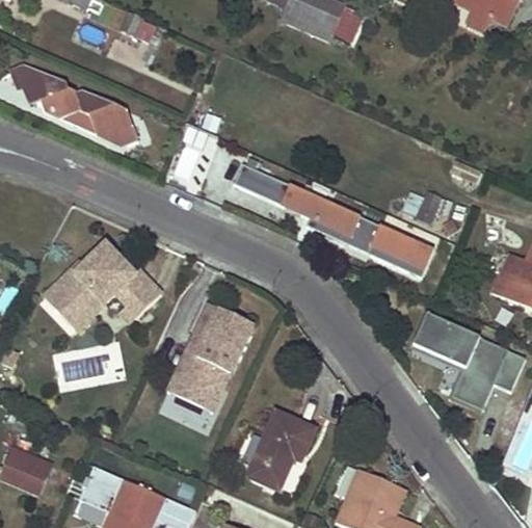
[(278,21),(328,44),(333,34),(315,26),(327,0),(287,0),(285,6),(282,11),(278,21)]
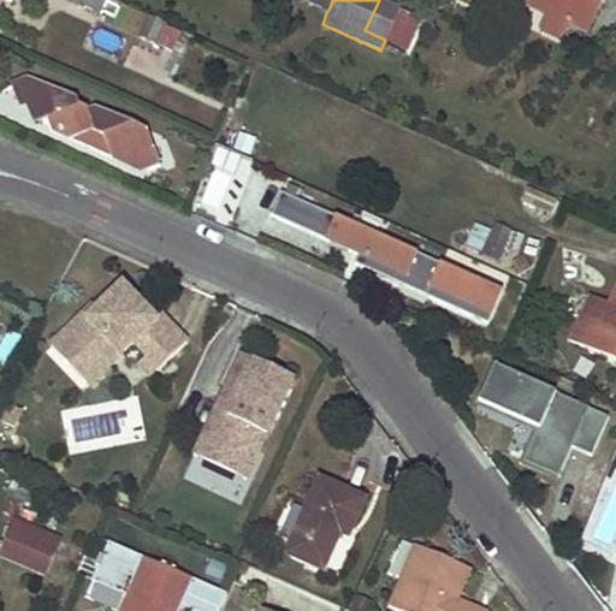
[(385,40),(401,6),(388,0),(379,0),(365,30),(385,40)]
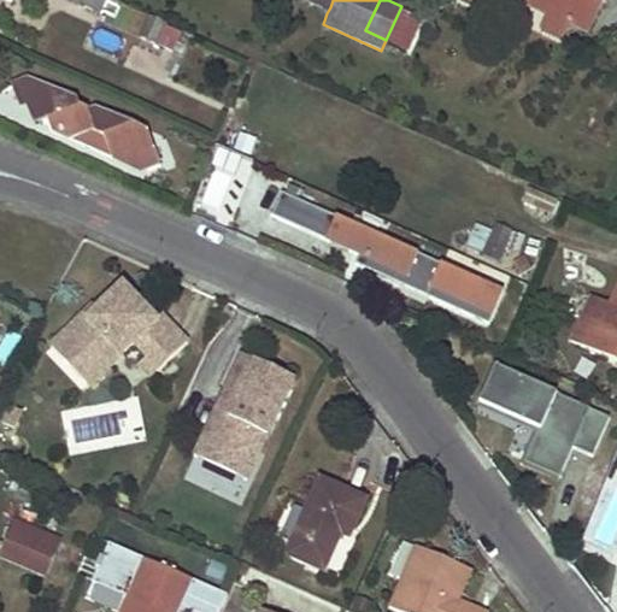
[(528,0),(527,3),(548,12),(542,25),(562,35),(568,21),(580,27),(589,6),(597,9),(600,0),(528,0)]
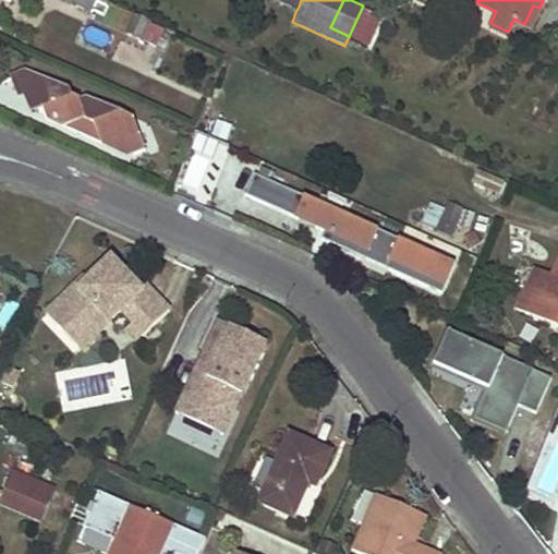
[(135,12),(128,31),(141,36),(149,19),(135,12)]
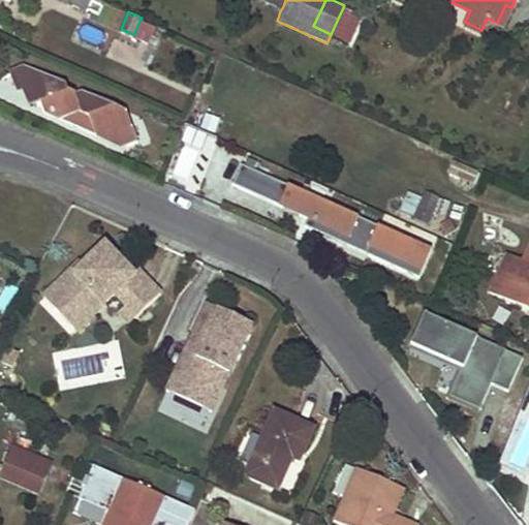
[(23,65),(9,71),(17,91),(23,89),(29,106),(37,103),(34,94),(44,90),(41,82),(51,79),(23,65)]
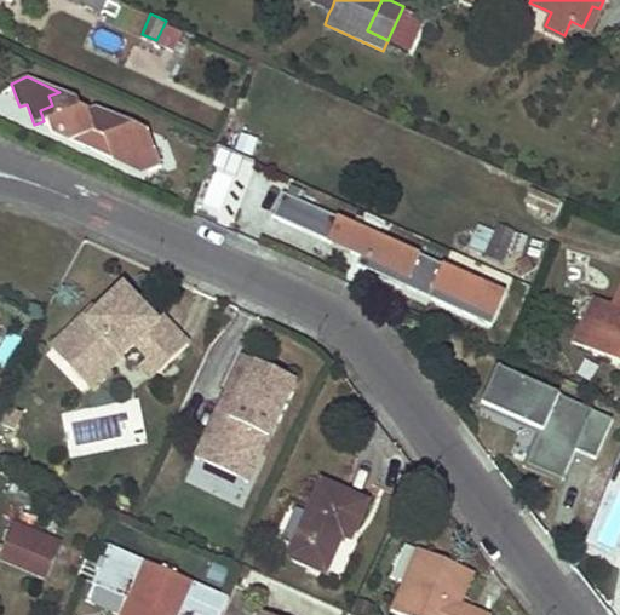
[(47,120),(50,127),(73,137),(93,130),(103,134),(112,154),(128,161),(144,155),(149,167),(161,162),(149,131),(91,105),(87,107),(79,103),(78,99),(59,92),(49,96),(52,105),(40,110),(44,121),(47,120)]
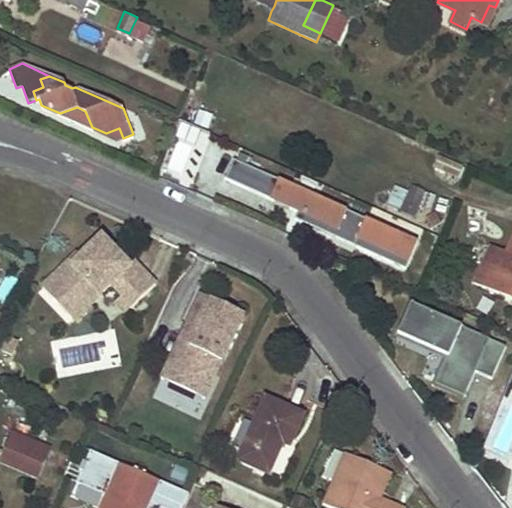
[(77,107),(60,113),(92,127),(85,111),(77,107)]
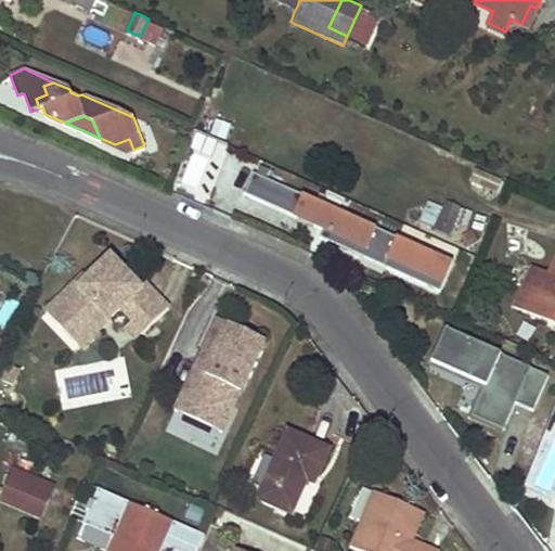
[(115,144),(129,151),(133,150),(129,139),(115,144)]
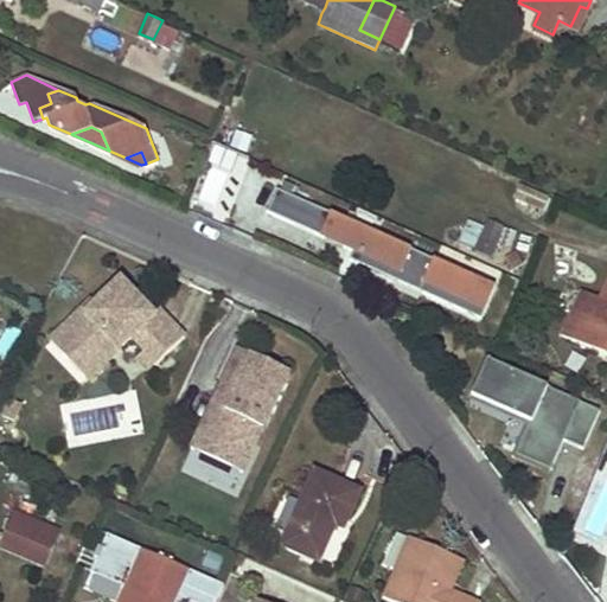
[(206,157),(196,179),(229,193),(238,171),(206,157)]
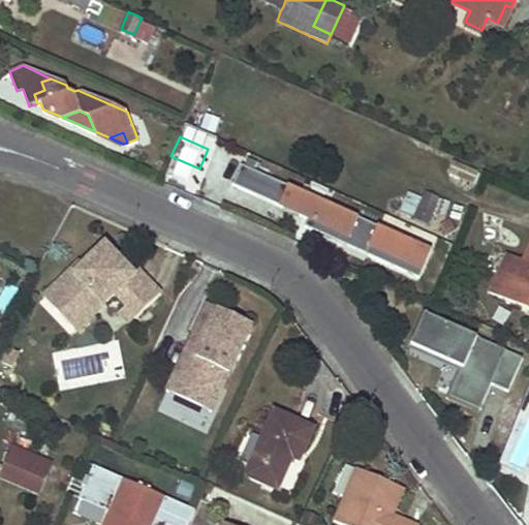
[(211,167),(225,174),(234,154),(219,148),(211,167)]
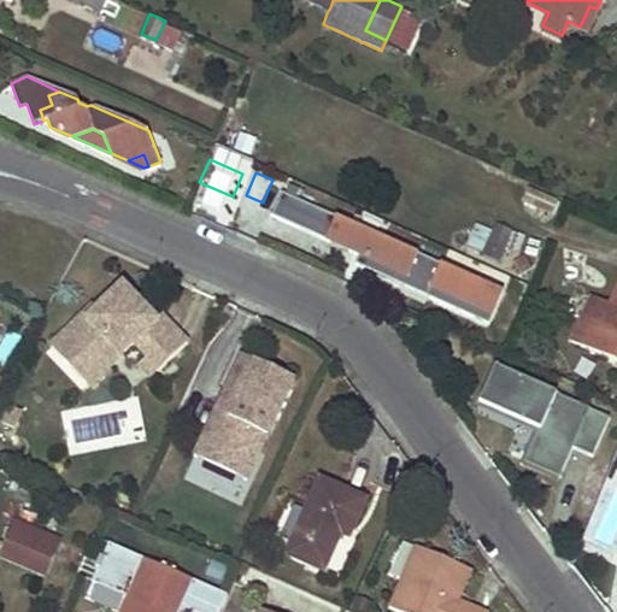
[(281,190),(271,213),(331,240),(330,245),(350,248),(360,253),(356,262),(488,322),(503,288),(281,190)]
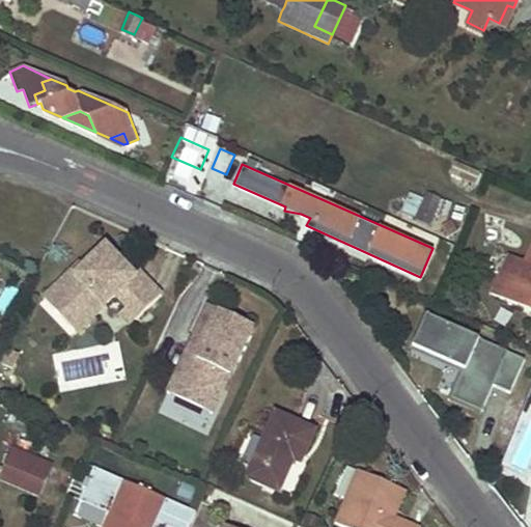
[(399,214),(446,228),(454,200),(408,186),(399,214)]
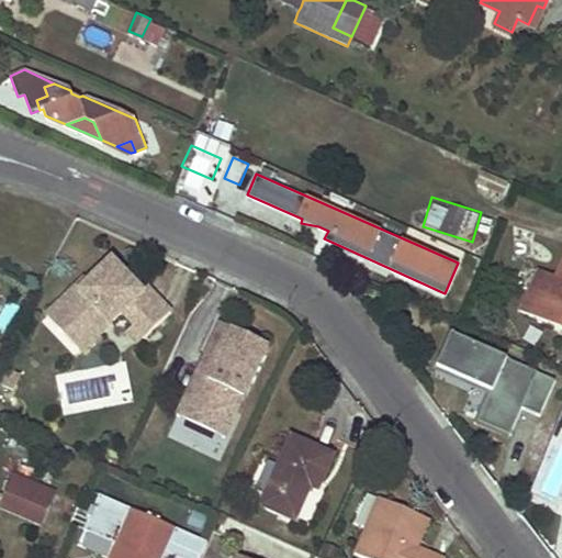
[(80,348),(121,309),(133,321),(145,333),(170,310),(146,283),(141,289),(111,258),(89,279),(80,287),(77,283),(46,313),(80,348)]
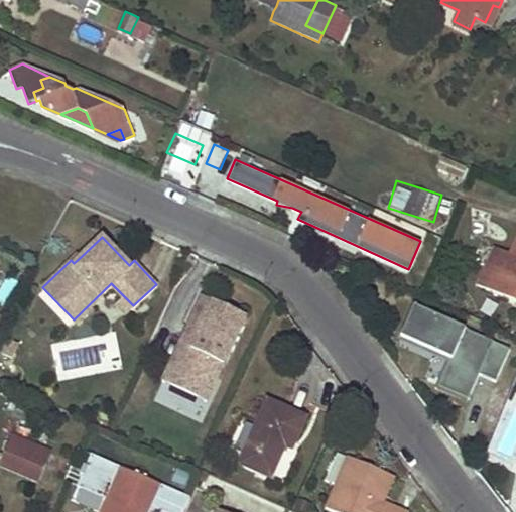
[(515,240),(510,253),(495,289),(515,298),(515,240)]
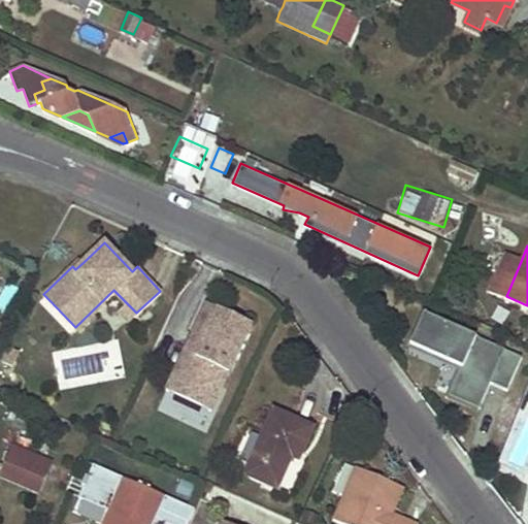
[(515,256),(499,293),(506,296),(522,259),(515,256)]
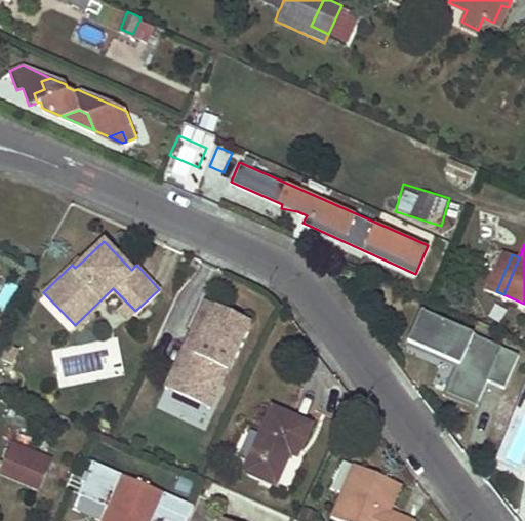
[(75,268),(83,261),(80,257),(72,265),(75,268)]
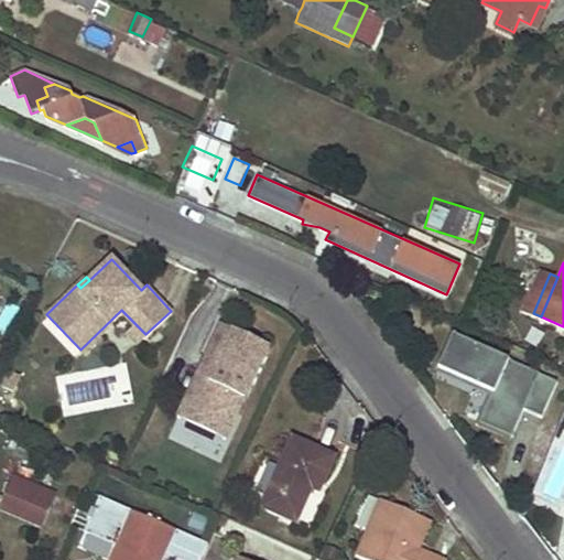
[(269,343),(221,320),(212,342),(218,344),(210,359),(216,363),(209,377),(197,372),(181,407),(218,424),(227,406),(237,410),(269,343)]
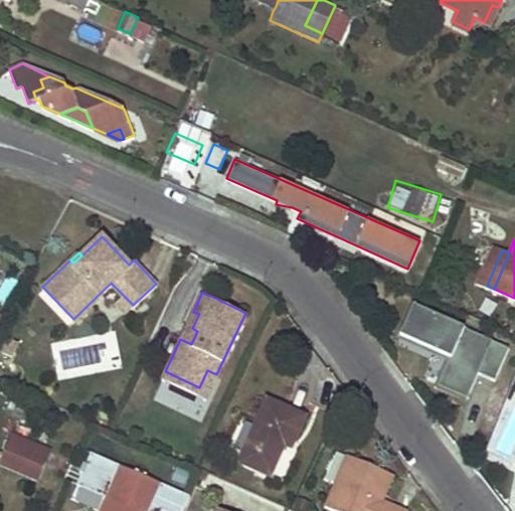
[(126,312),(133,305),(122,294),(116,300),(126,312)]
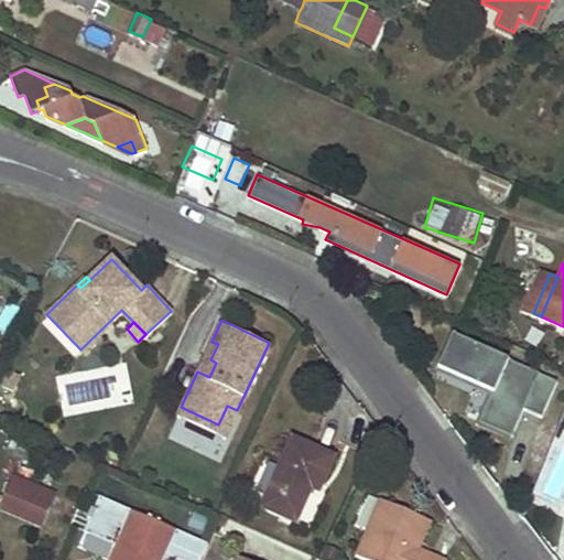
[(556,378),(453,333),(437,367),(489,390),(477,418),(511,434),(524,407),(542,413),(556,378)]
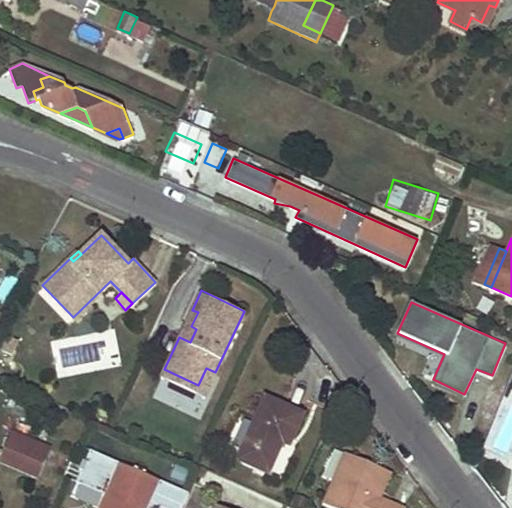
[(198,312),(192,310),(179,337),(190,342),(196,329),(191,326),(198,312)]
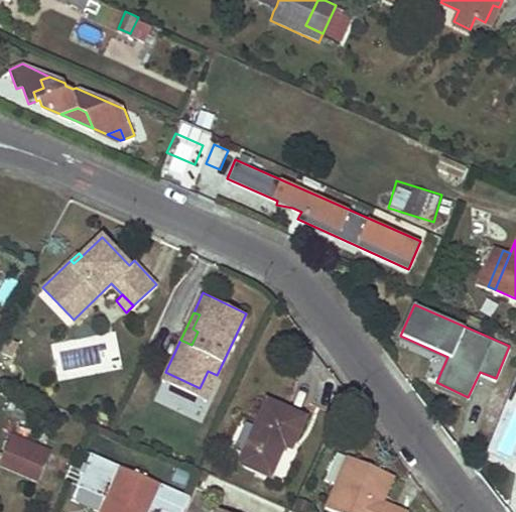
[(165,372),(162,378),(206,398),(217,375),(208,371),(200,388),(165,372)]
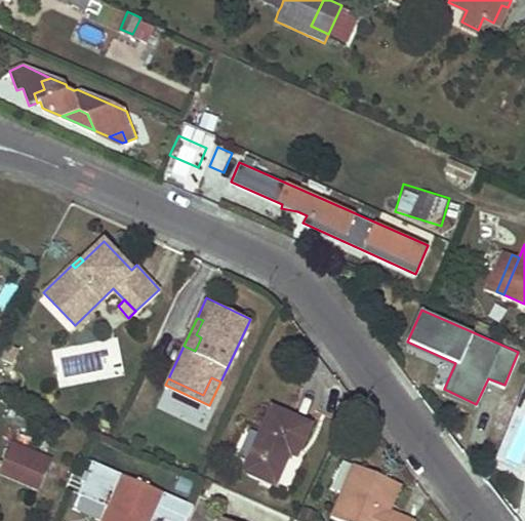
[(276,484),(290,451),(296,454),(311,423),(272,405),(243,469),(276,484)]
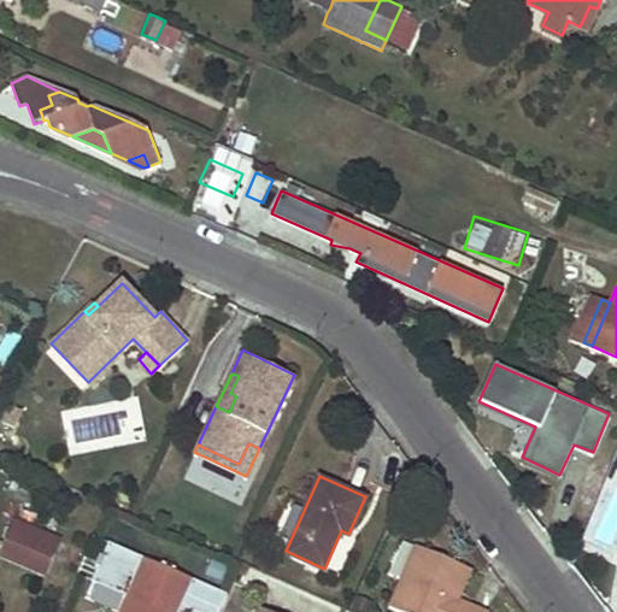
[(62,536),(15,515),(6,533),(28,543),(27,546),(52,557),(62,536)]
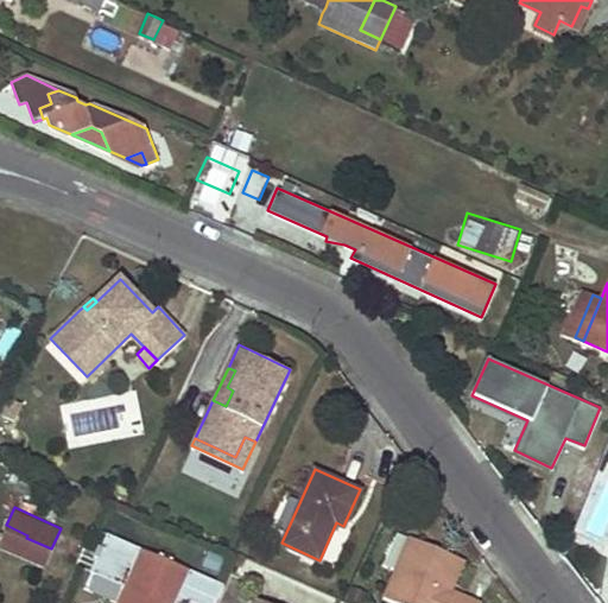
[(6,525),(0,539),(0,557),(10,560),(13,553),(44,566),(51,548),(26,538),(27,535),(6,525)]
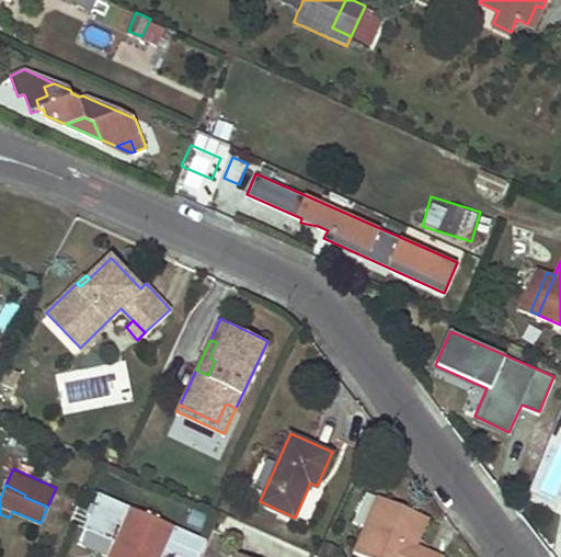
[(82,526),(119,543),(113,556),(197,556),(206,538),(99,491),(93,503),(91,502),(87,512),(88,513),(82,526)]
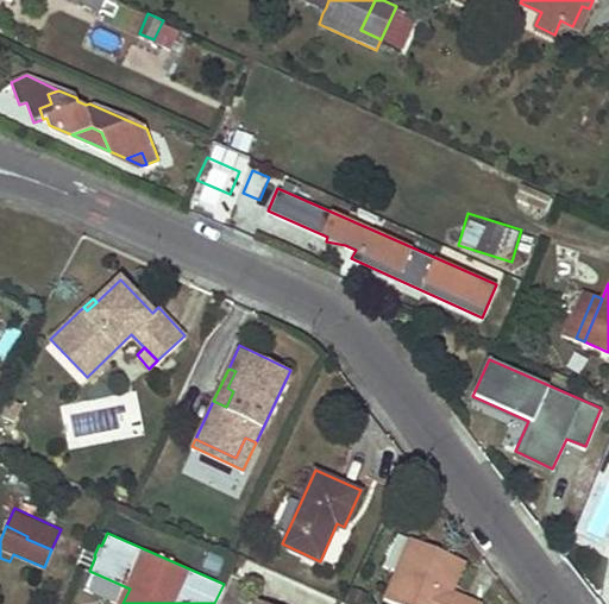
[(460,558),(409,535),(383,596),(401,603),(479,603),(482,602),(447,587),(460,558)]
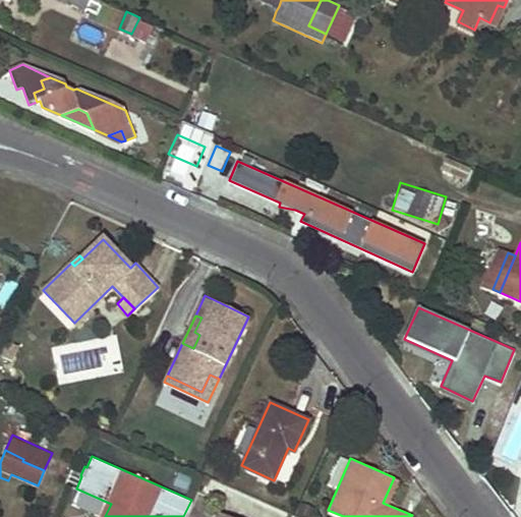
[(8,480),(35,493),(38,485),(11,474),(8,480)]
